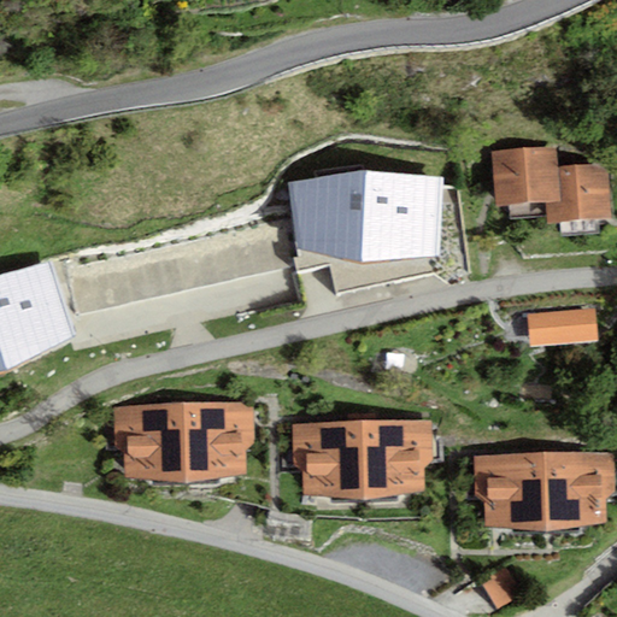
[(556,146),(489,152),(494,207),(547,204),(548,225),(612,219),(607,165),(558,169),(556,146)]
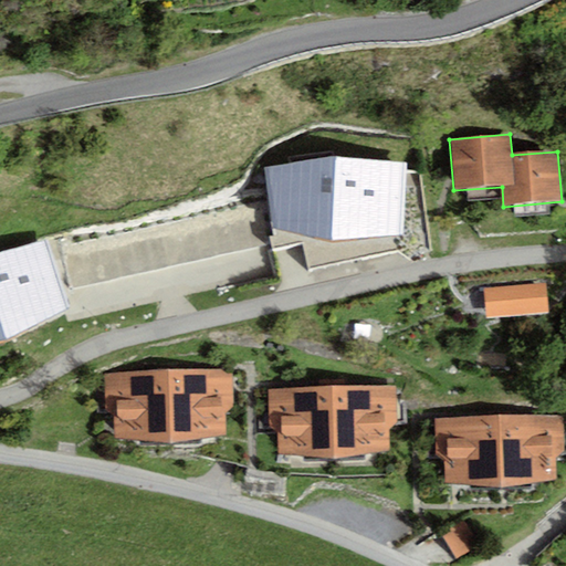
[(336,154),(265,167),(270,226),(272,227),(332,240),(397,234),(405,234),(408,164),(336,154)]
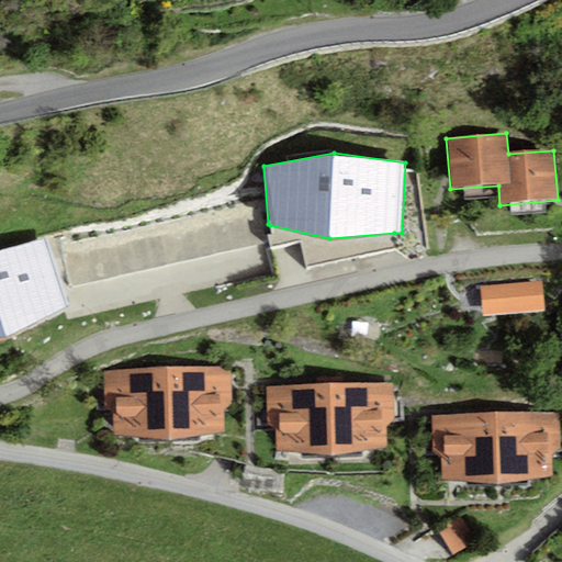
[(329,238),(270,225),(272,234),(268,235),(271,246),(301,240),(307,268),(395,249),(394,233),(329,238)]
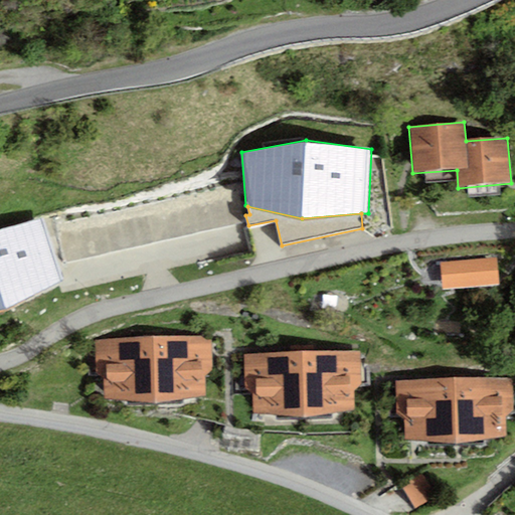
[(0,227),(0,309),(6,309),(61,280),(41,216),(0,227)]
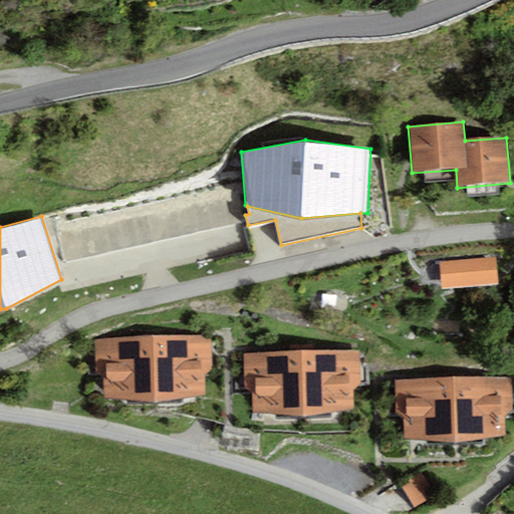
[(497,258),(439,262),(441,288),(499,283),(497,258)]
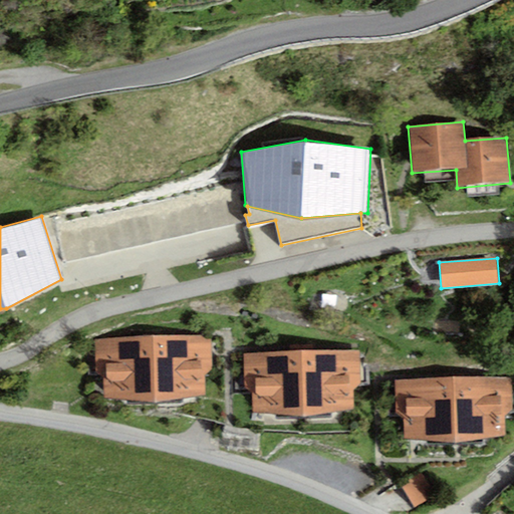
[(212,336),(97,341),(98,374),(106,380),(104,401),(158,407),(206,399),(206,376),(213,369),(212,336)]
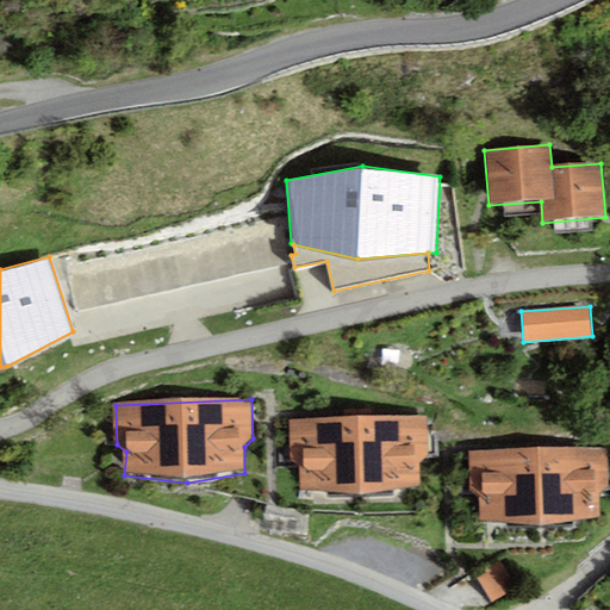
[(424,419),(291,422),(291,464),(300,471),(302,495),(360,500),(419,490),(419,467),(427,461),(424,419)]
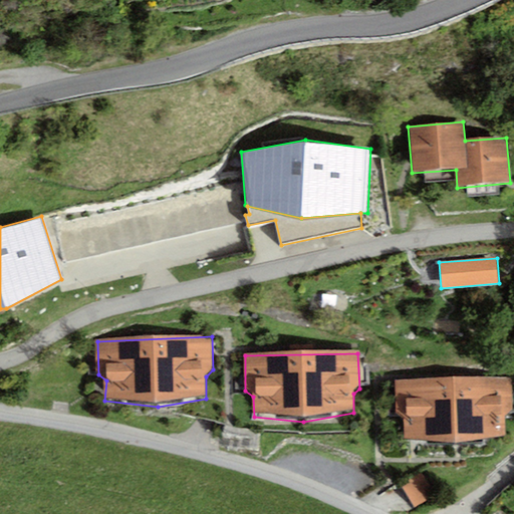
[(512,380),(396,382),(397,418),(404,421),(405,441),(456,446),(506,438),(506,418),(513,411),(512,380)]
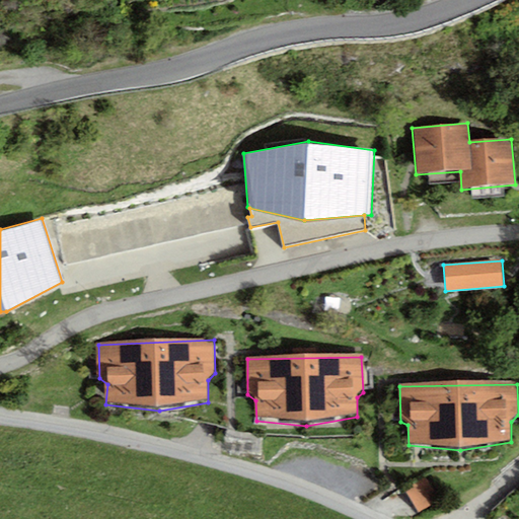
[(425,477),(406,488),(421,512),(439,501),(425,477)]
